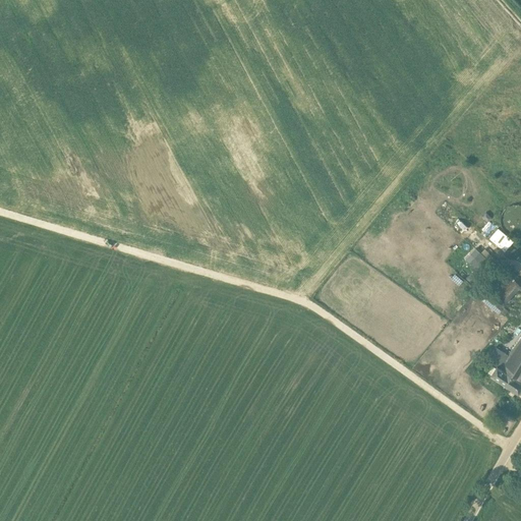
[(520,204),(518,204),(515,204),(512,205),(509,206),(506,208),(504,210),(502,213),(501,216),(500,219),(501,223),(501,226),(503,229),(505,231),(508,233),(511,235),(514,235),(517,235),(520,235),(520,234),(520,204)]
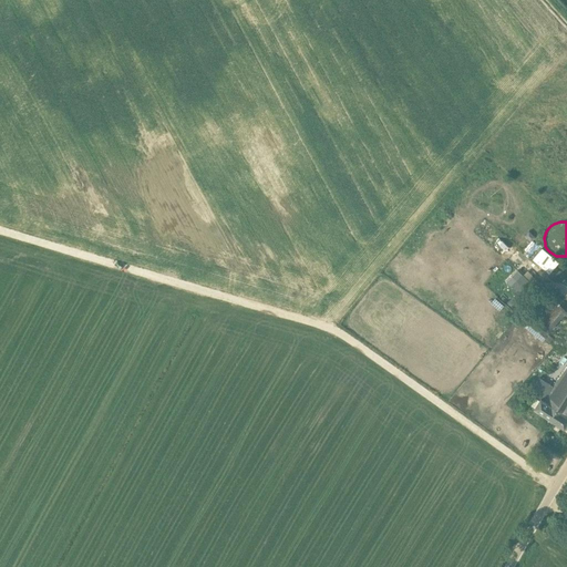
[(543,247),(532,259),(549,274),(559,261),(543,247)]
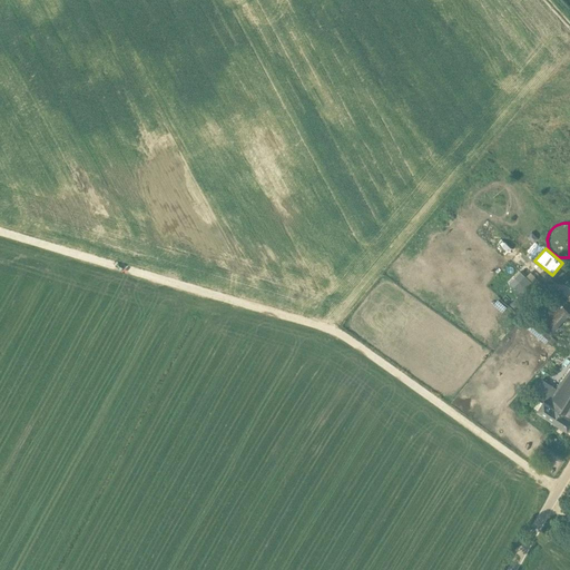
[(524,266),(520,271),(526,276),(530,272),(524,266)]
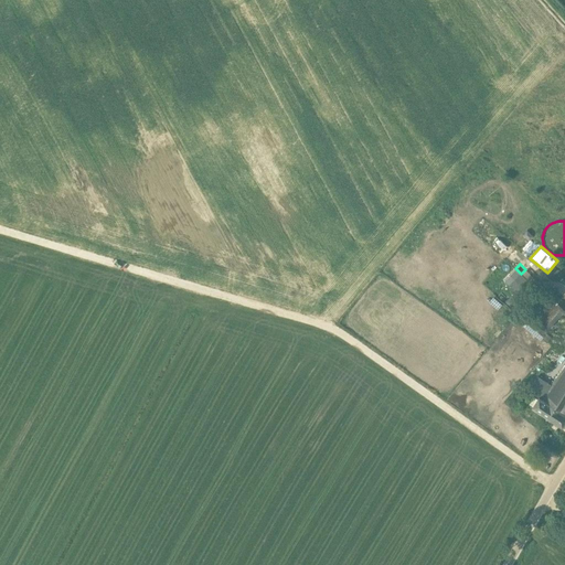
[(532,285),(520,273),(509,285),(520,296),(532,285)]
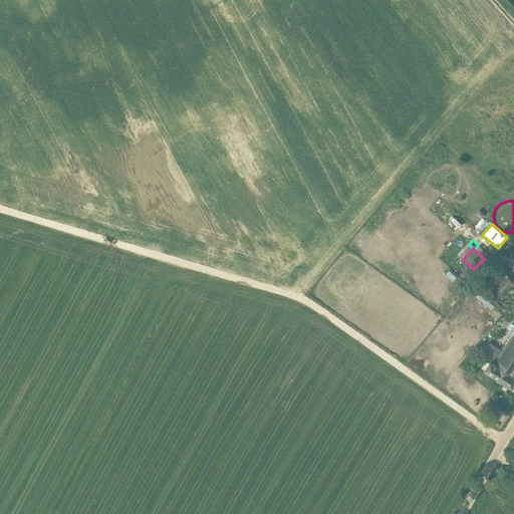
[(498,300),(482,287),(475,295),(491,308),(498,300)]
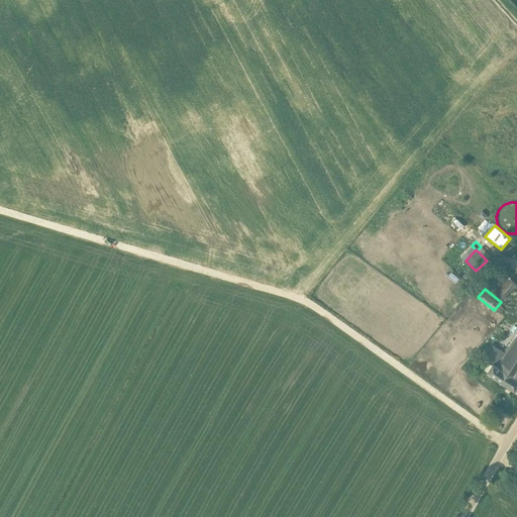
[(516,335),(496,366),(493,364),(488,372),(514,390),(516,384),(516,335)]
